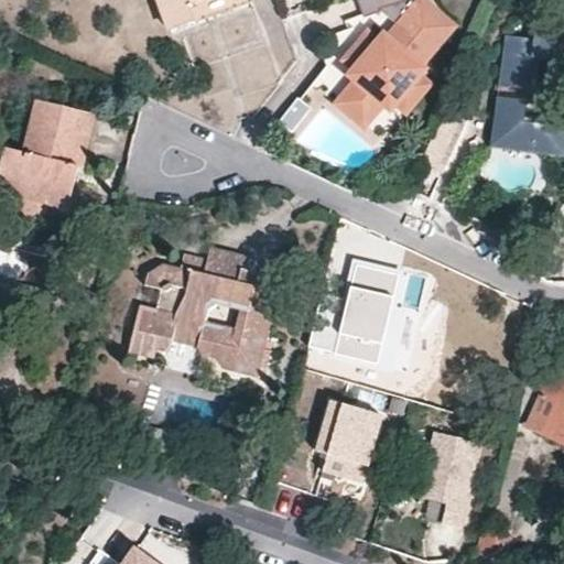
[(159,0),(163,12),(170,31),(194,23),(187,4),(199,0),(159,0)]
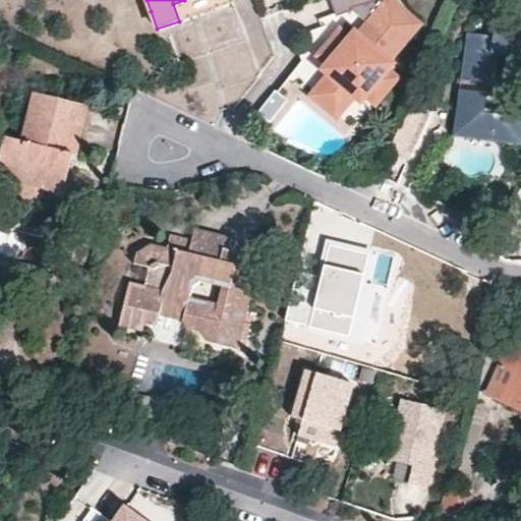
[(184,0),(173,4),(179,21),(233,1),(232,0),(184,0)]
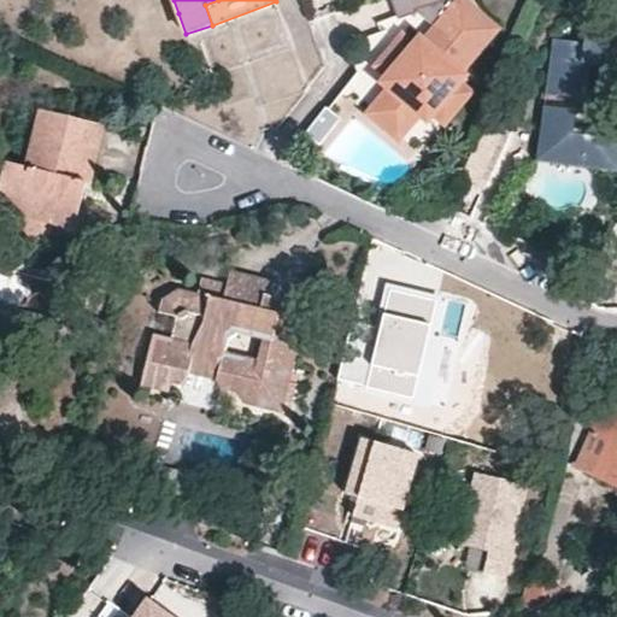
[(495,30),(459,1),(457,5),(453,1),(452,0),(392,0),(399,18),(413,13),(441,34),(433,46),(430,45),(422,54),(403,39),(378,70),(398,84),(387,99),(418,123),(428,110),(447,124),(470,94),(452,80),(463,65),(465,68),(495,30)]
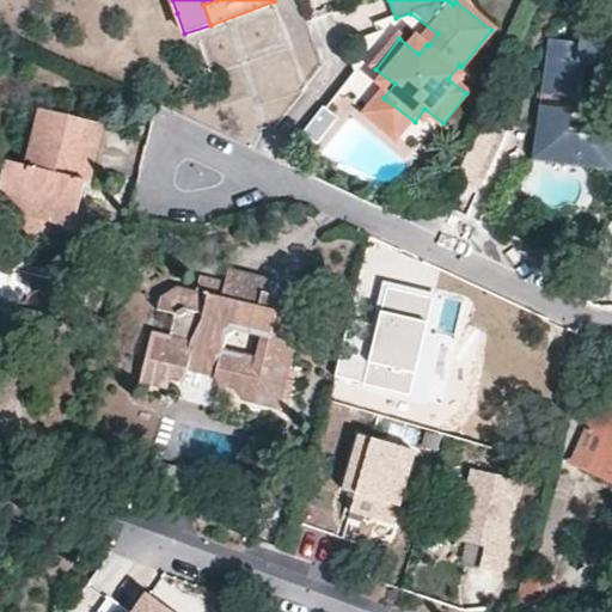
[(586,35),(583,43),(583,59),(594,60),(595,44),(595,37),(595,32),(594,29),(591,29),(587,30),(586,35)]
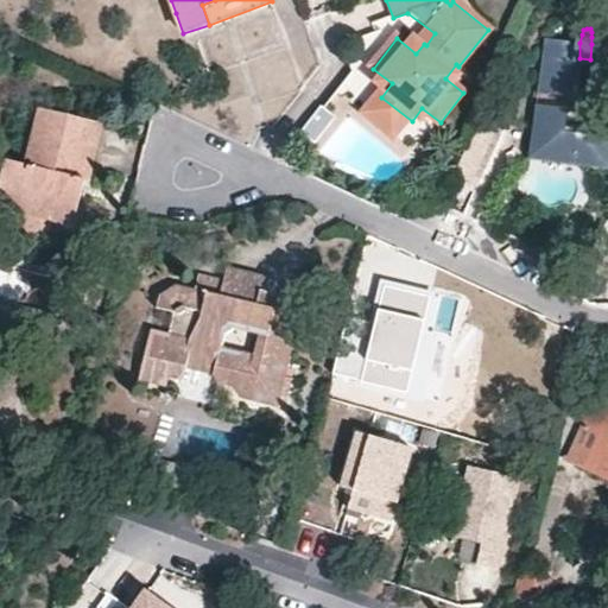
[(607,113),(607,126),(605,160),(544,153),(550,107),(574,109),(575,96),(544,93),(550,40),(540,39),(538,67),(529,163),(607,170),(607,100),(587,97),(586,111),(607,113)]
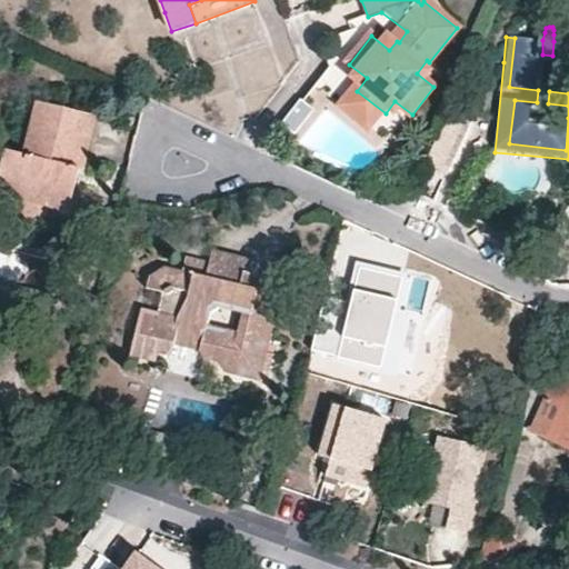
[(542,40),(515,38),(509,87),(538,90),(542,55),(542,40)]
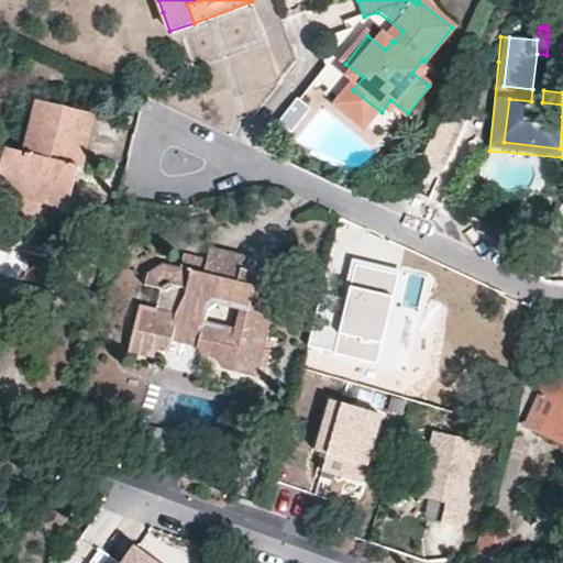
[(543,90),(562,92),(562,42),(548,41),(547,55),(543,90)]
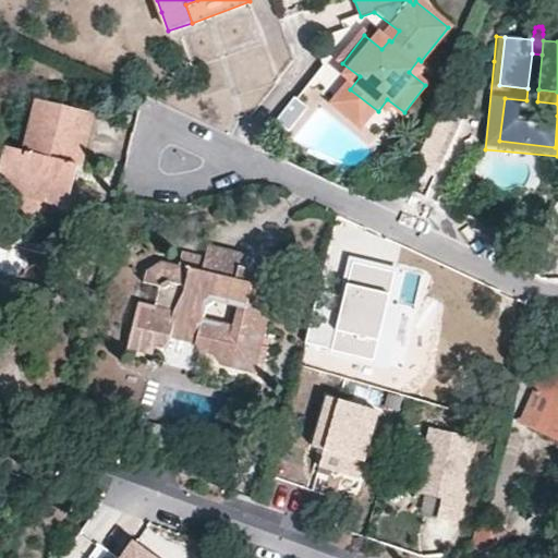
[(378,111),(350,89),(337,106),(364,129),(378,111)]
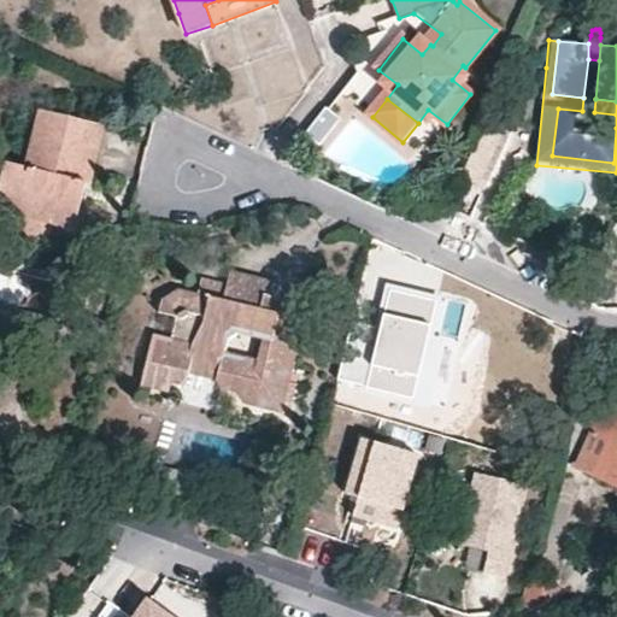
[(558,109),(552,156),(613,163),(616,128),(616,115),(594,112),(591,139),(580,137),(582,111),(558,109)]
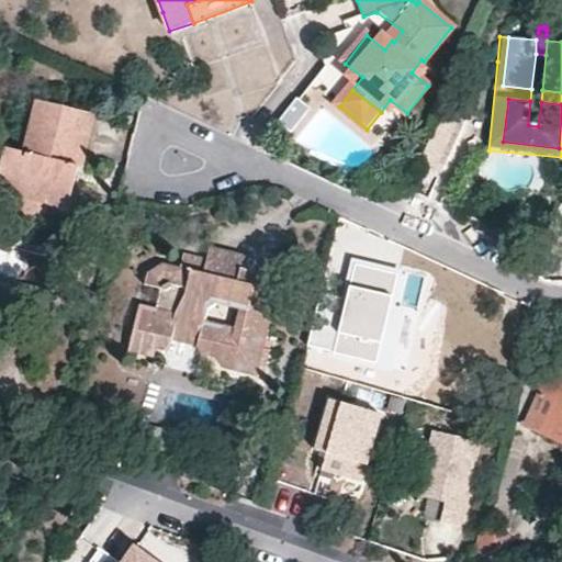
[(36,101),(24,153),(3,148),(0,163),(0,181),(17,186),(13,198),(47,204),(52,192),(71,197),(78,168),(66,165),(68,155),(85,158),(94,114),(36,101)]
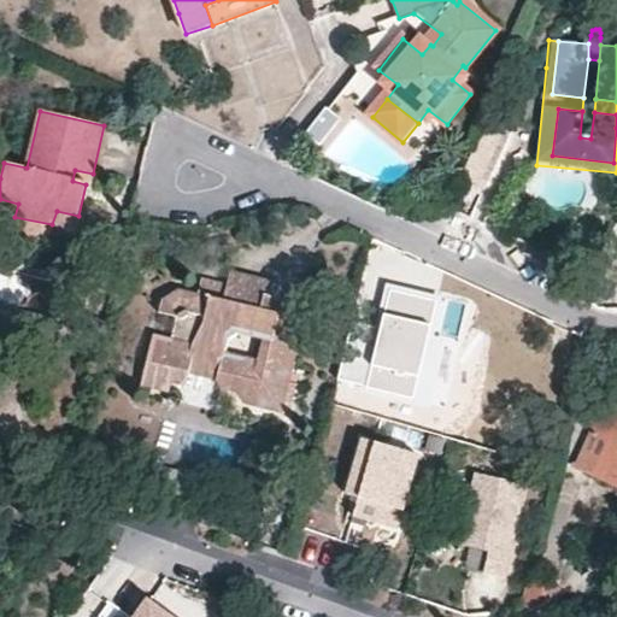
[(339,127),(325,116),(307,139),(321,148),(339,127)]
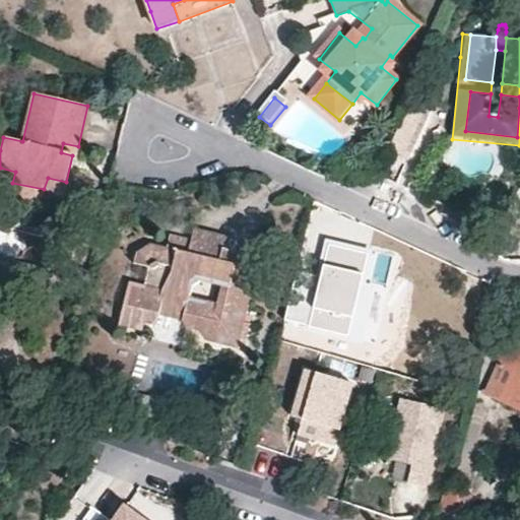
[(417,136),(430,114),(408,105),(398,127),(411,133),(417,136)]
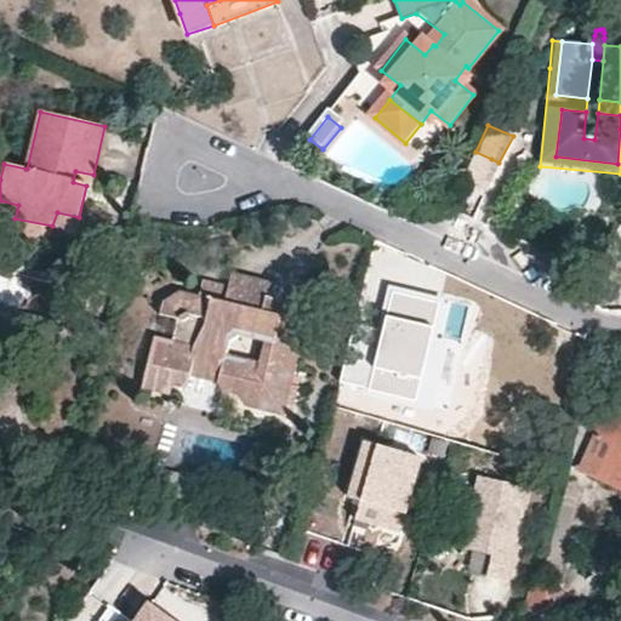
[(491,159),(476,152),(463,178),(479,186),(491,159)]
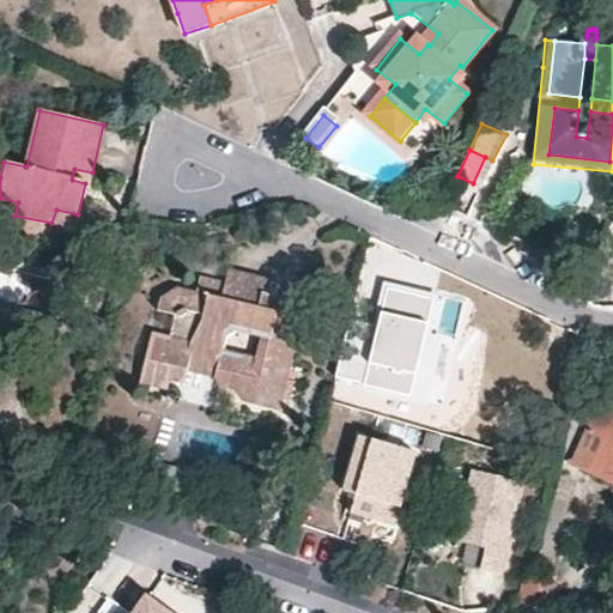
[(90,184),(92,173),(74,169),(72,180),(85,183),(90,184)]
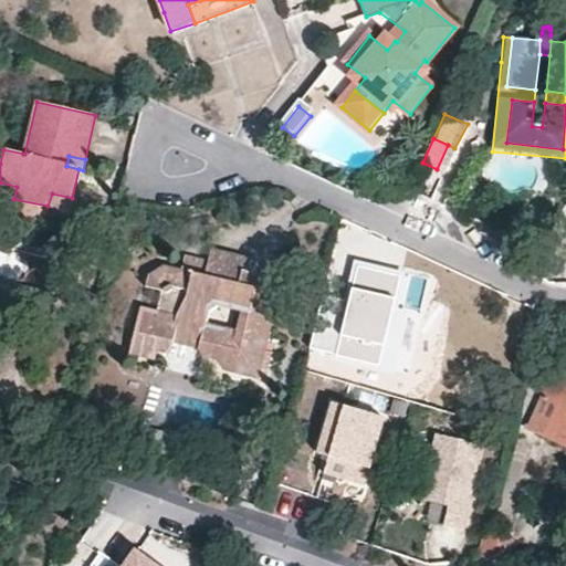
[(0,182),(0,195),(13,199),(17,187),(0,182)]
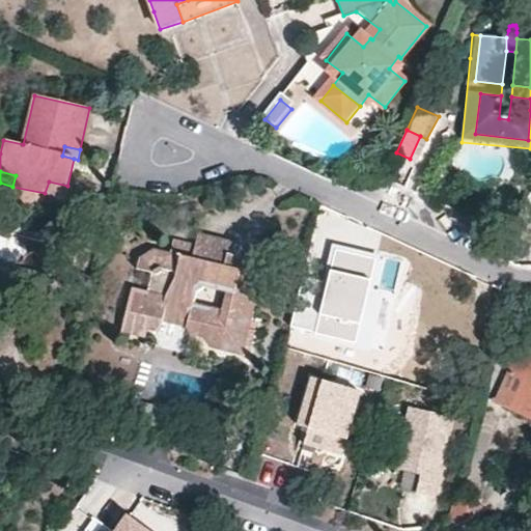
[(49,182),(45,193),(63,198),(67,186),(49,182)]
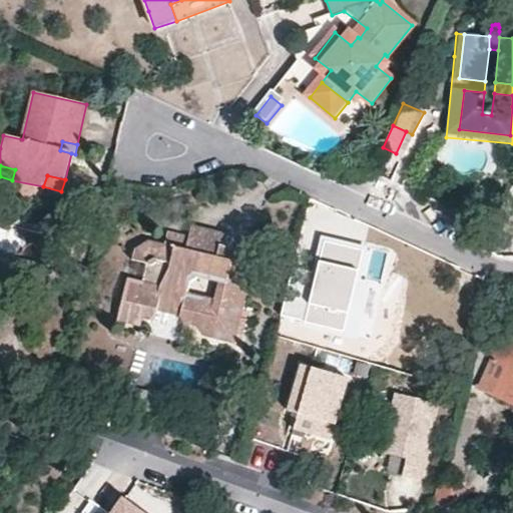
[(12,180),(9,193),(40,200),(43,186),(12,180)]
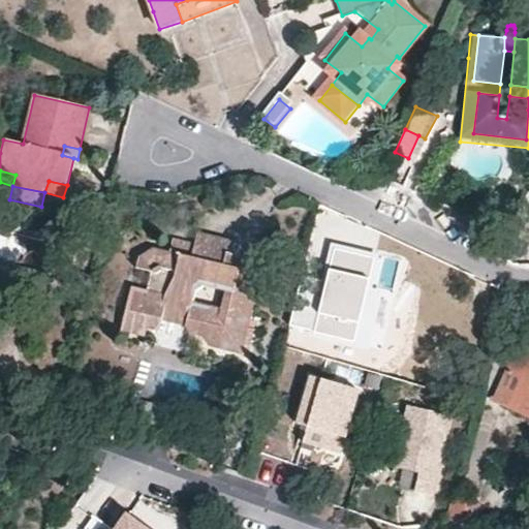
[(196,234),(193,245),(190,257),(178,255),(181,242),(172,240),(168,253),(151,249),(138,256),(135,269),(150,271),(145,290),(131,287),(121,331),(145,336),(147,327),(158,330),(161,319),(163,312),(186,317),(184,324),(187,333),(201,336),(211,347),(241,353),(247,328),(262,261),(227,254),(229,241),(196,234)]
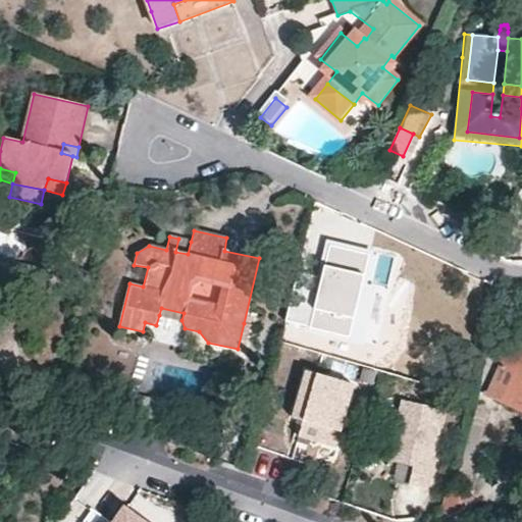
[(191,242),(178,239),(175,252),(188,254),(191,242)]
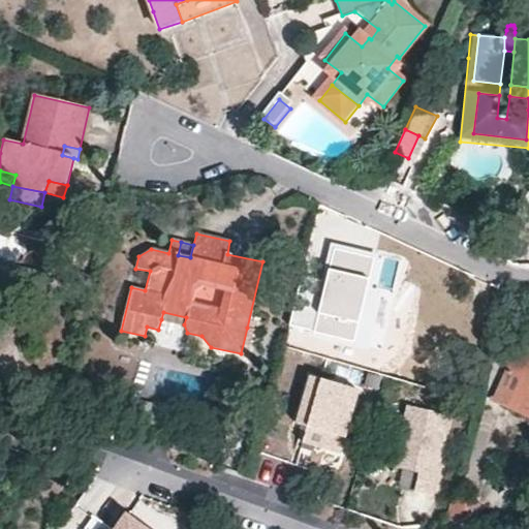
[(402,266),(334,247),(311,329),(379,347),(402,266)]
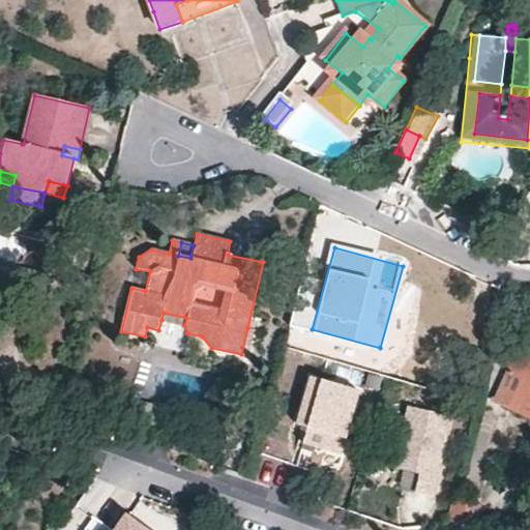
[(164,313),(162,320),(184,325),(186,318),(164,313)]
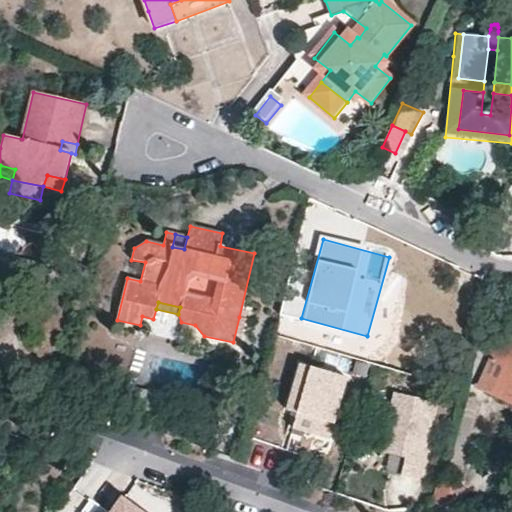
[(233,342),(238,343),(245,318),(239,317),(233,342)]
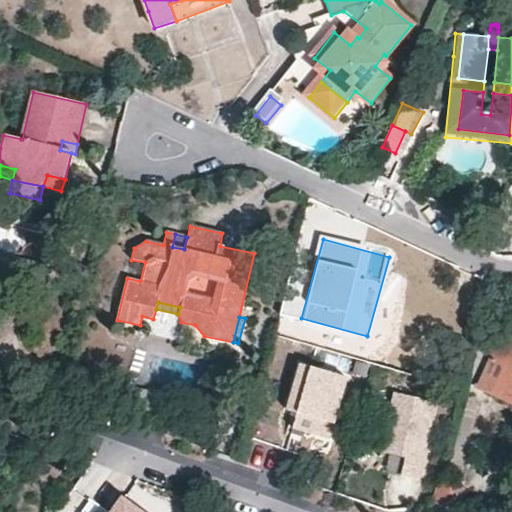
[(511,335),(503,332),(477,390),(511,406),(511,335)]
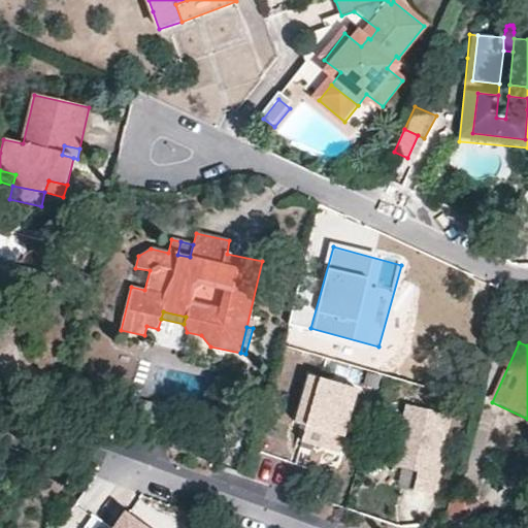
[(358,391),(309,376),(304,394),(316,397),(311,410),(301,407),(296,424),(306,427),(302,442),(339,454),(358,391)]
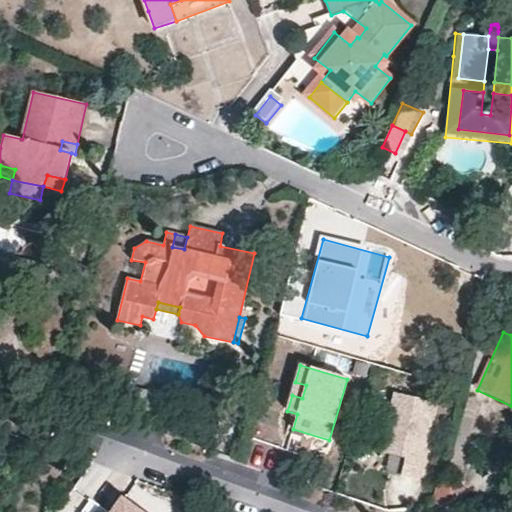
[(436,404),(394,394),(379,452),(404,459),(400,476),(417,480),(436,404)]
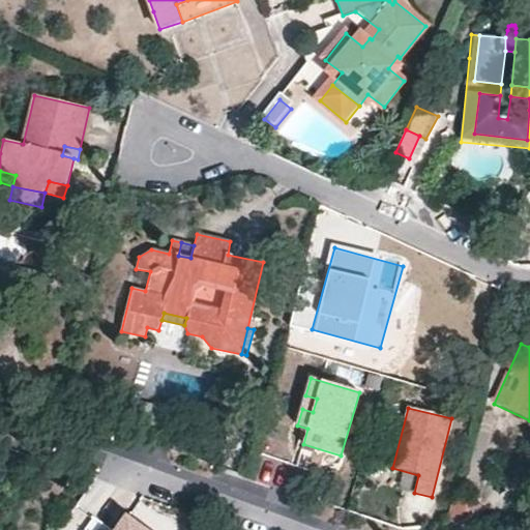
[(138,529),(125,521),(117,529),(138,529)]
